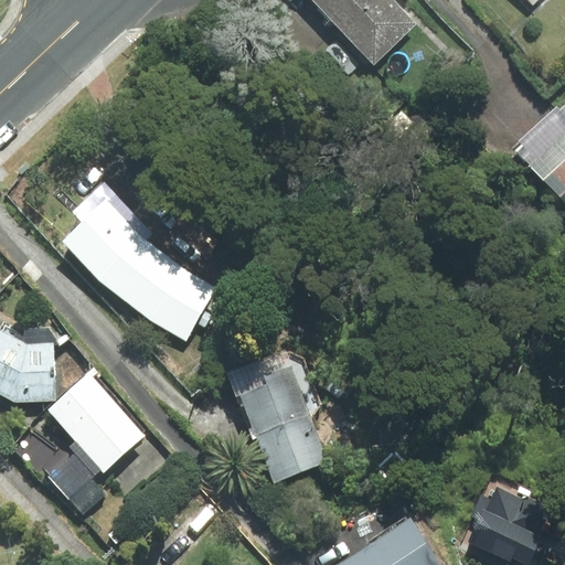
[(391,0),(313,0),(374,63),(415,23),(391,0)]
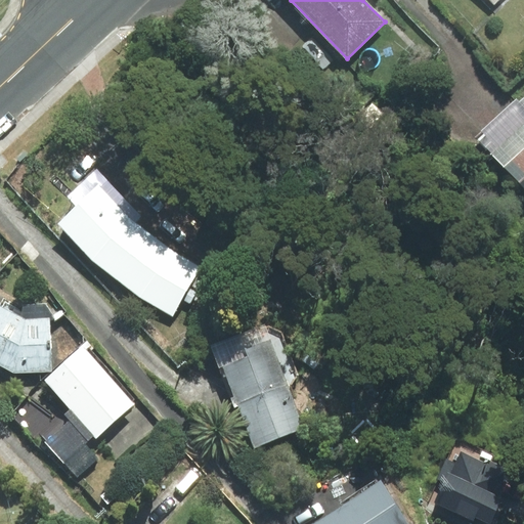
[(523,96),(479,137),(523,186),(523,96)]
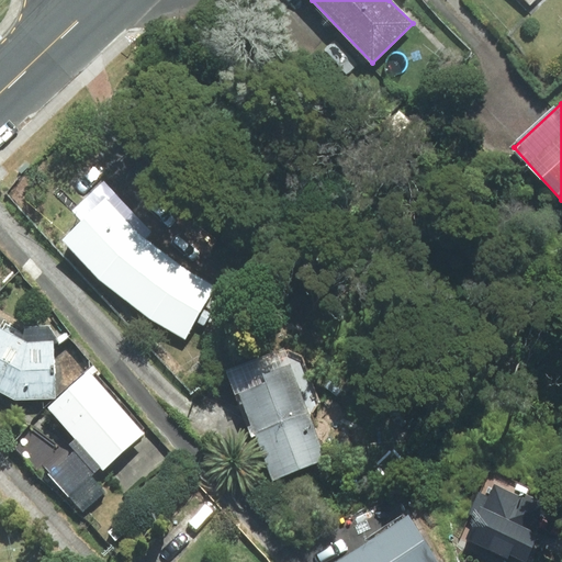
[(82,221),(64,240),(100,280),(150,318),(184,338),(214,289),(145,240),(150,232),(103,182),(72,211),(82,221)]
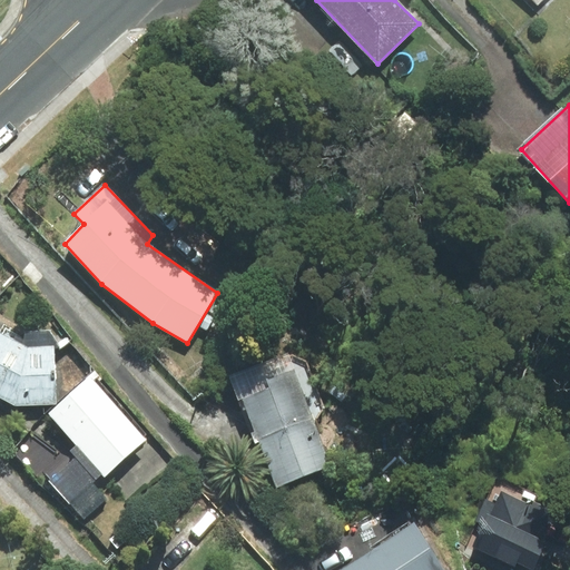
[(0,333),(0,396),(16,405),(56,404),(55,346),(50,332),(23,332),(23,346),(0,333)]
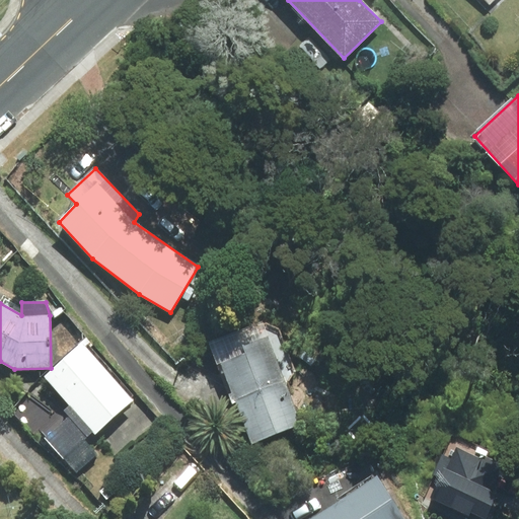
[(263,323),(210,344),(232,403),(237,401),(252,442),(301,425),(285,382),(295,370),(280,329),(263,323)]
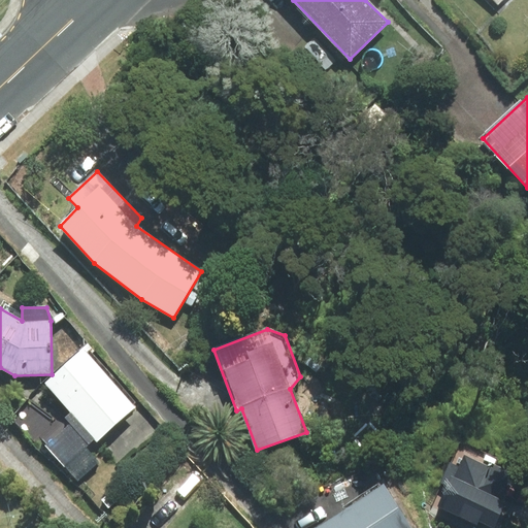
[(136,407),(85,349),(46,383),(71,410),(64,417),(70,424),(47,444),(78,480),(99,461),(89,450),(136,407)]
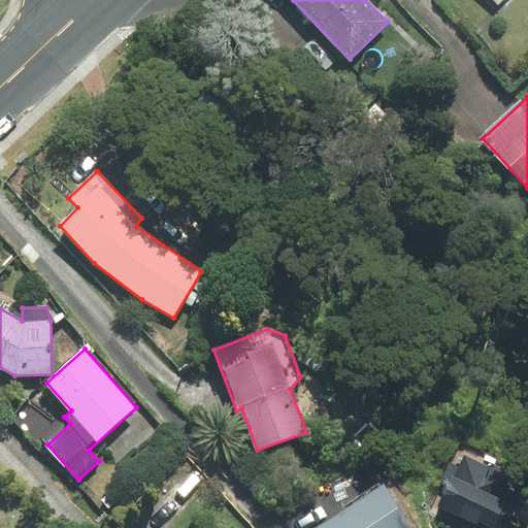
[(495,527),(522,470),(462,442),(430,512),(469,527),(495,527)]
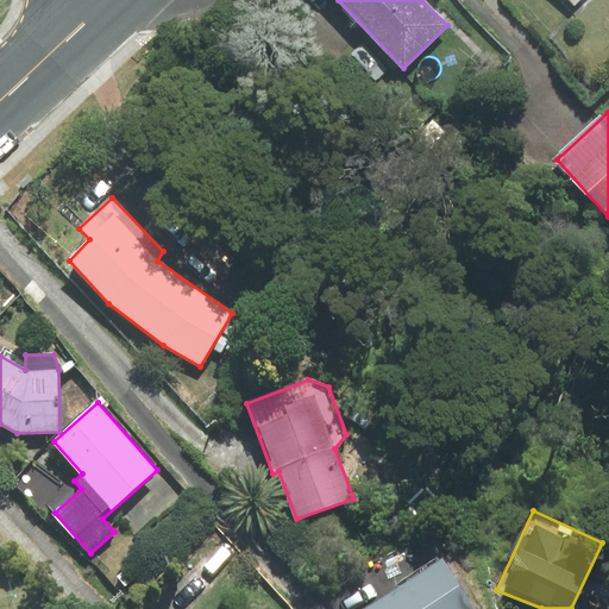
[(472,608),(443,562),(365,608),(472,608)]
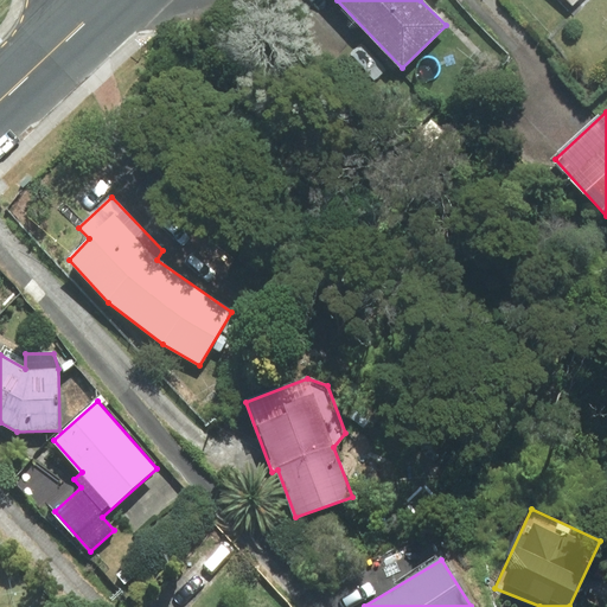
All buildings are outlined.
